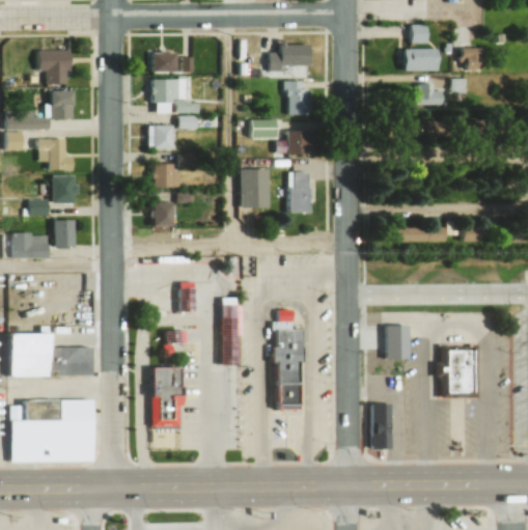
[(429,44),(429,24),(410,24),(410,44),(429,44)]
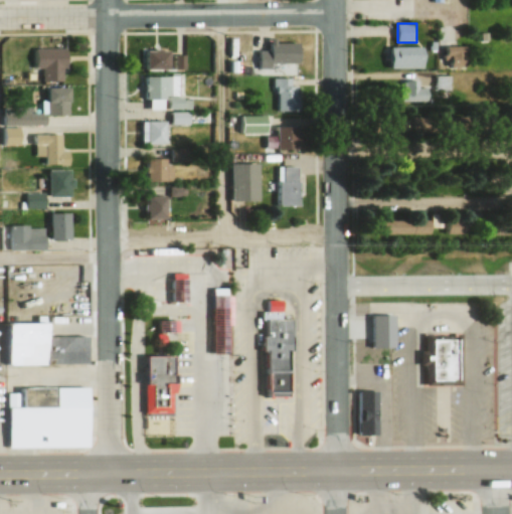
[(260,51),(260,69),(284,69),(284,64),(303,64),(303,43),(271,43),(271,51),(260,51)]
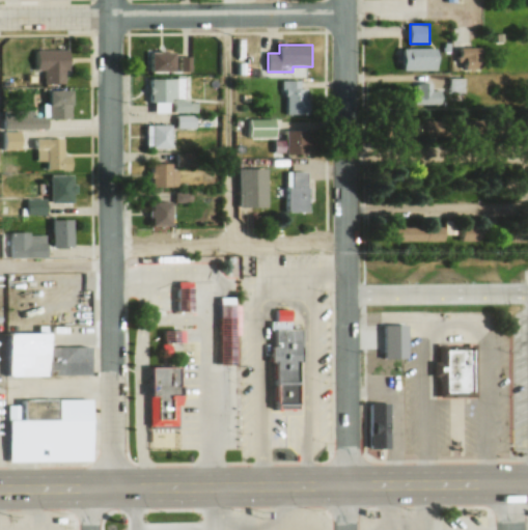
[(484,71),(484,48),(465,48),(465,71),(484,71)]
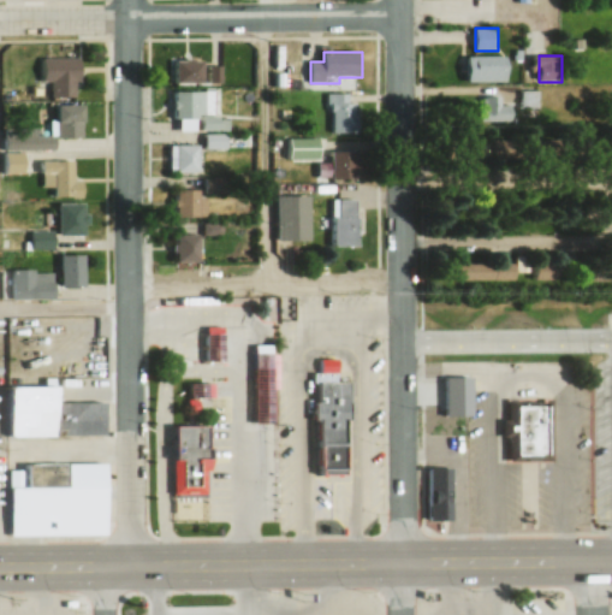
[(510,82),(510,57),(471,57),(471,82),(510,82)]
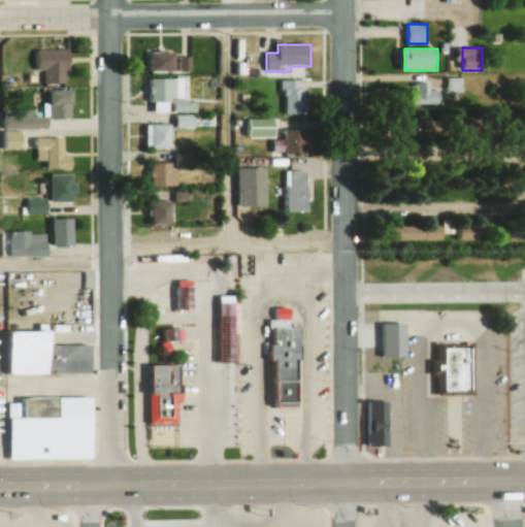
[(37,51),(37,73),(44,73),(44,84),(70,84),(70,51),(37,51)]
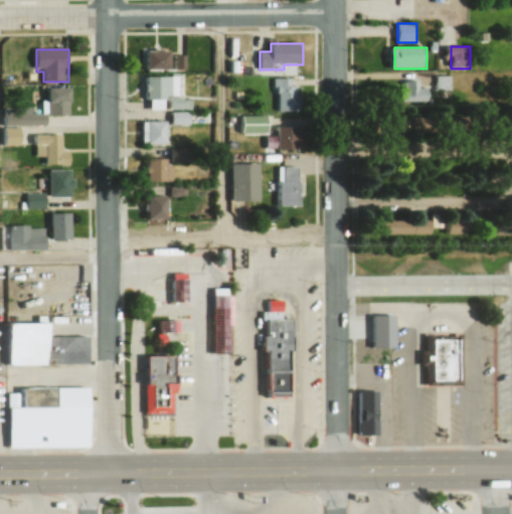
[(173,70),(172,51),(149,51),(149,70),(173,70)]
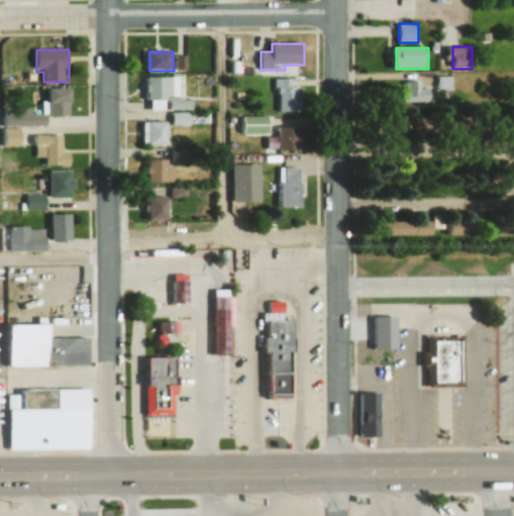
[(183,100),(183,77),(149,77),(149,100),(172,100),(172,110),(194,110),(194,100),(183,100)]
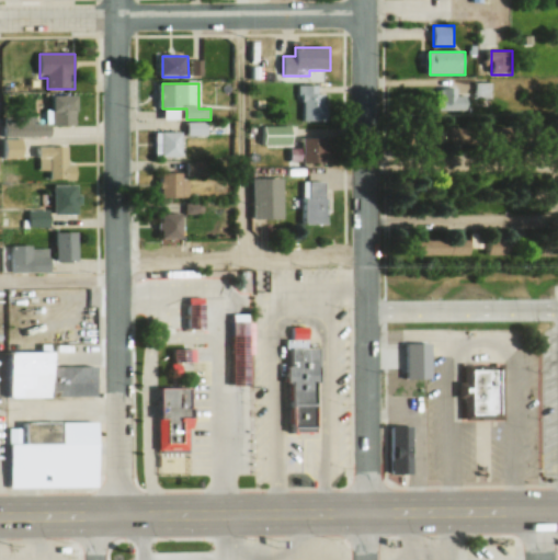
[(493,83),(480,83),(480,98),(493,98),(493,83)]
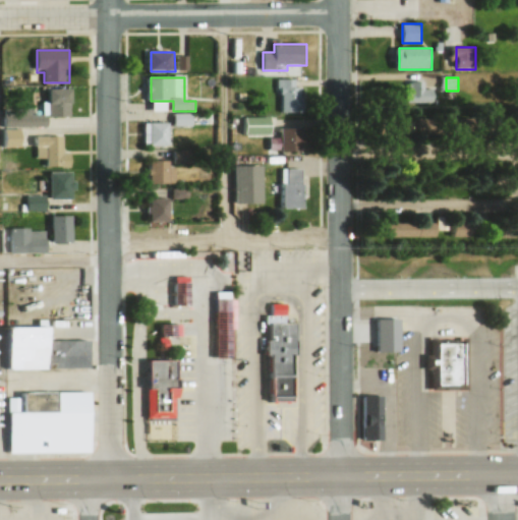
[(298,85),(298,79),(280,79),(280,114),(306,114),(306,85),(298,85)]
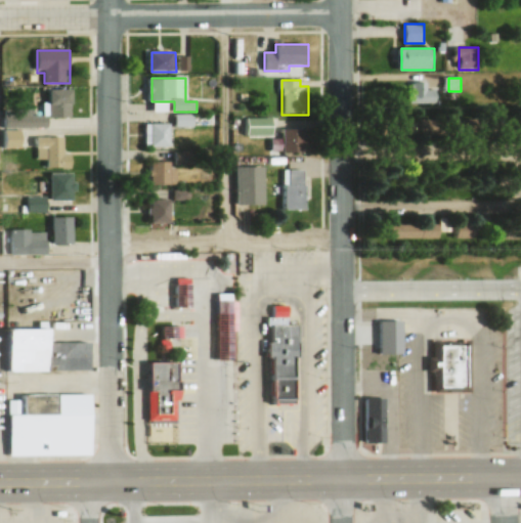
[(437,103),(437,83),(413,83),(413,103),(437,103)]
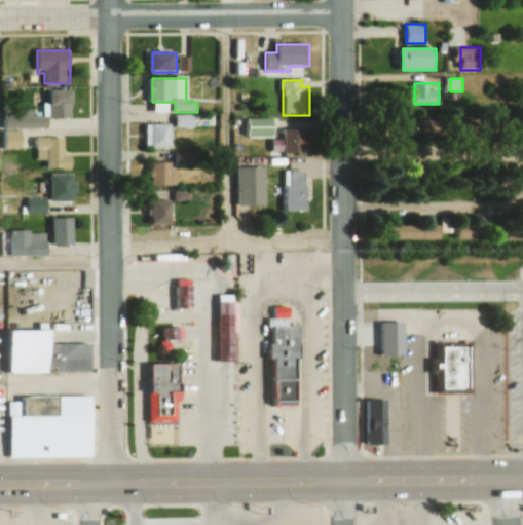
[(74,118),(74,90),(50,90),(50,118),(74,118)]
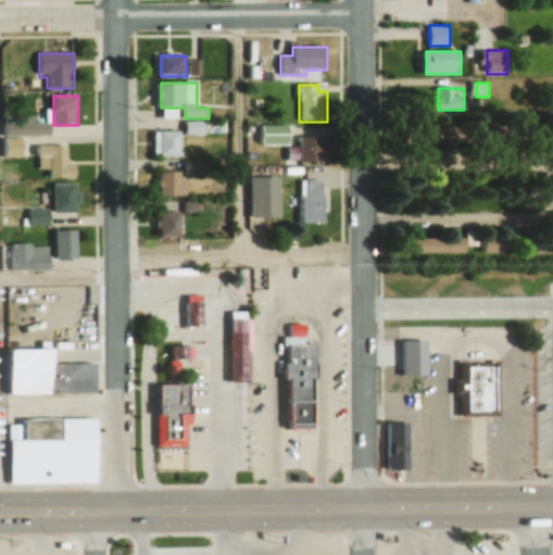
[(206,123),(188,123),(188,135),(206,135),(206,123)]
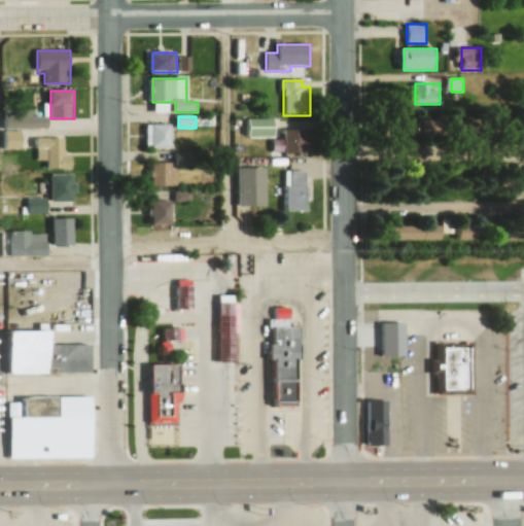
[(172,125),(147,125),(147,148),(172,148),(172,125)]
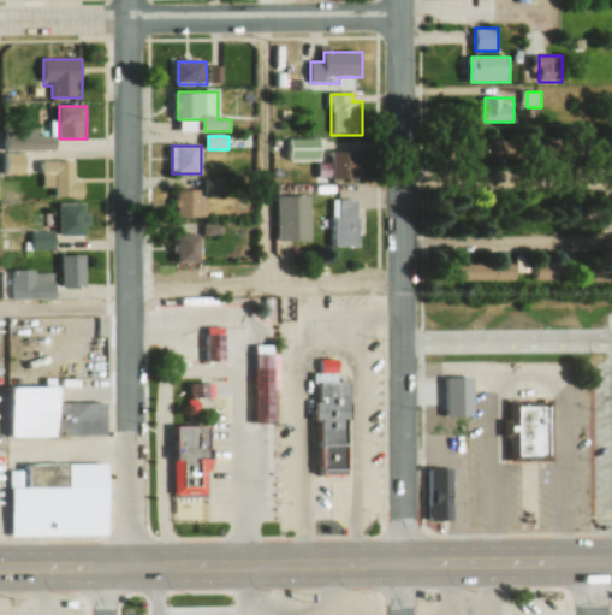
[(361,152),(333,152),(333,181),(361,181),(361,152)]
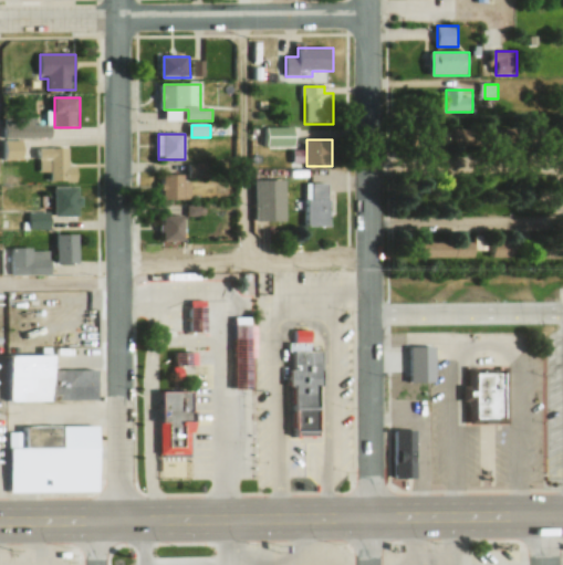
[(70,148),(41,148),(41,174),(52,174),(52,182),(79,182),(79,166),(70,166),(70,148)]
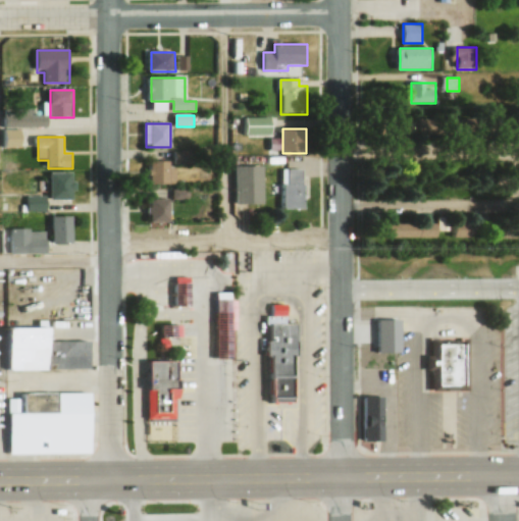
[(152,162),(152,185),(177,185),(176,161),(152,162)]
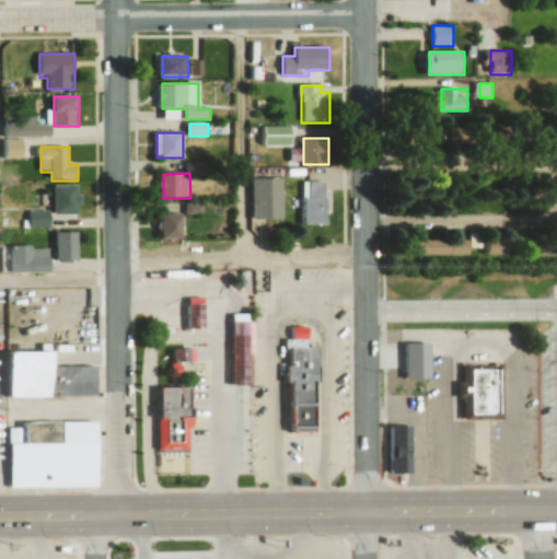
[(305,182),(305,223),(327,223),(327,182),(305,182)]
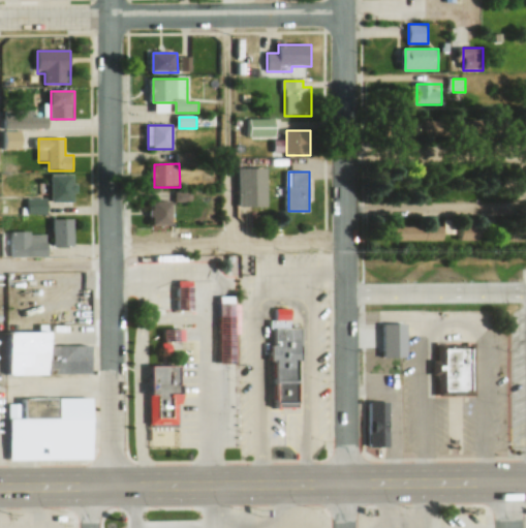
[(76,203),(76,176),(53,176),(53,203),(76,203)]
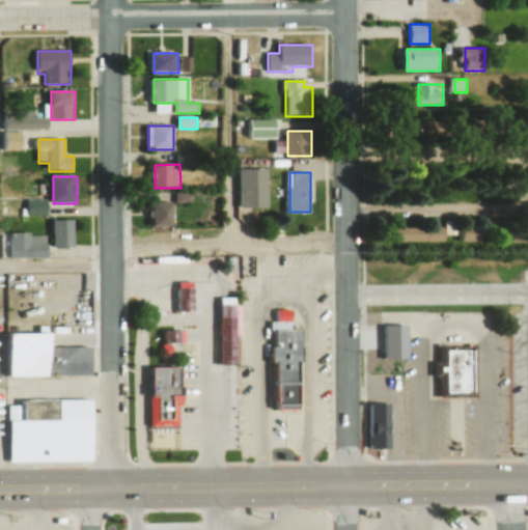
[(174,202),(154,202),(154,224),(174,224),(174,202)]
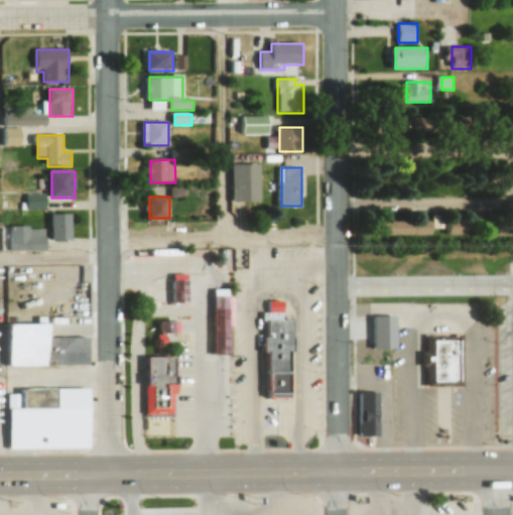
[(74,214),(54,214),(54,239),(74,239),(74,214)]
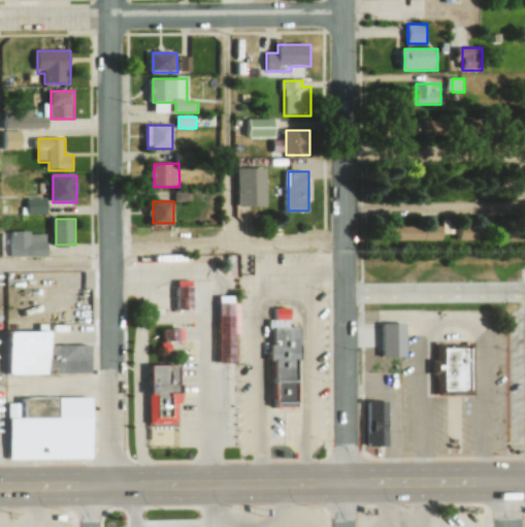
[(392,226),(392,240),(444,240),(444,226),(392,226)]
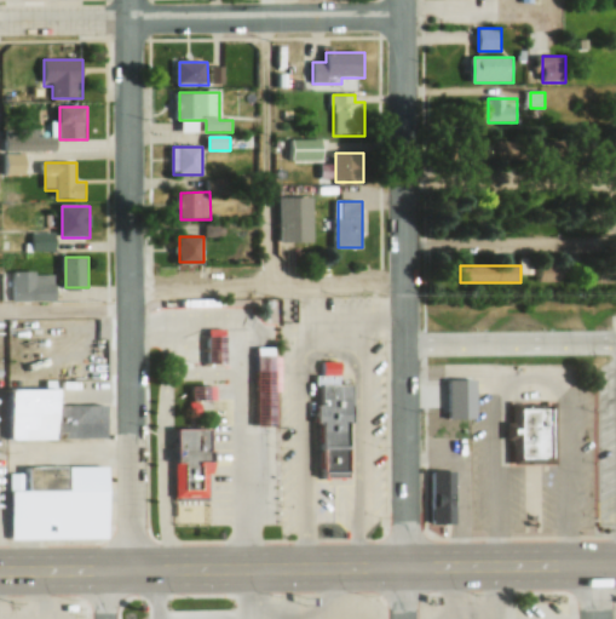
[(562,281),(562,265),(539,265),(539,281),(562,281)]
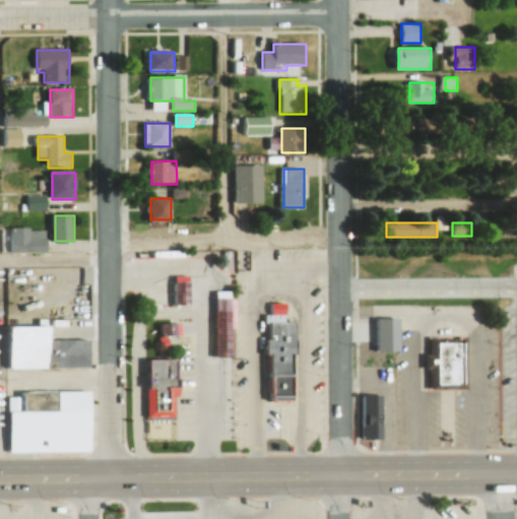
[(13,252),(48,252),(48,231),(29,231),(29,239),(13,239),(13,252)]
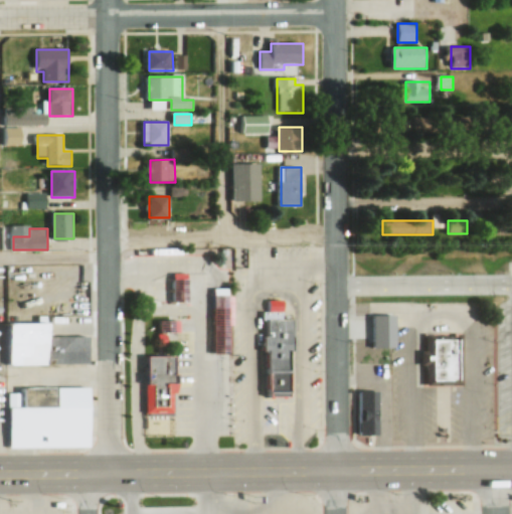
[(175,302),(190,302),(190,273),(175,273),(175,302)]
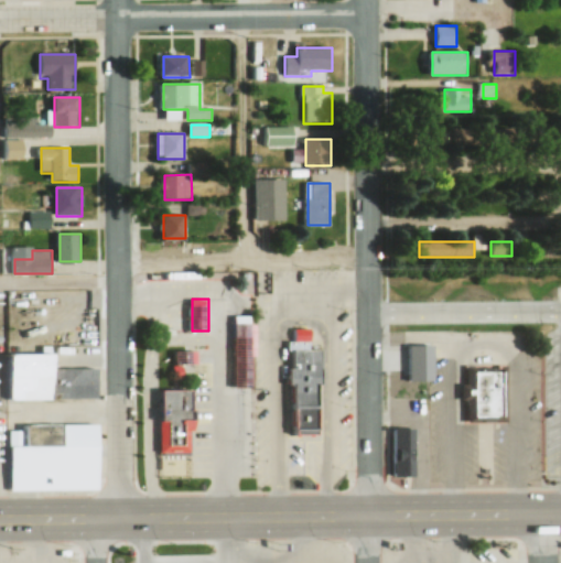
[(255,387),(255,324),(235,324),(236,387),(255,387)]
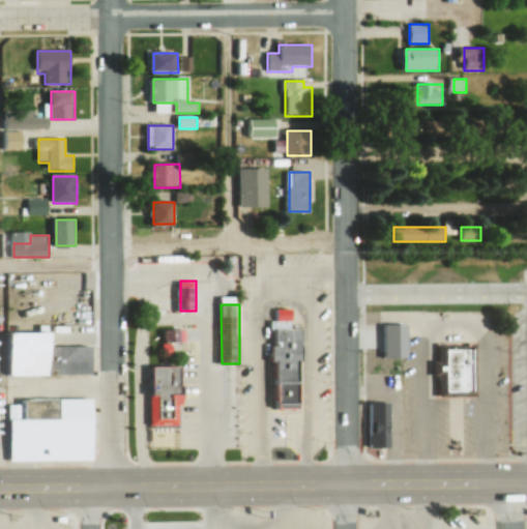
[(292,310),(280,310),(280,326),(292,326),(292,310)]
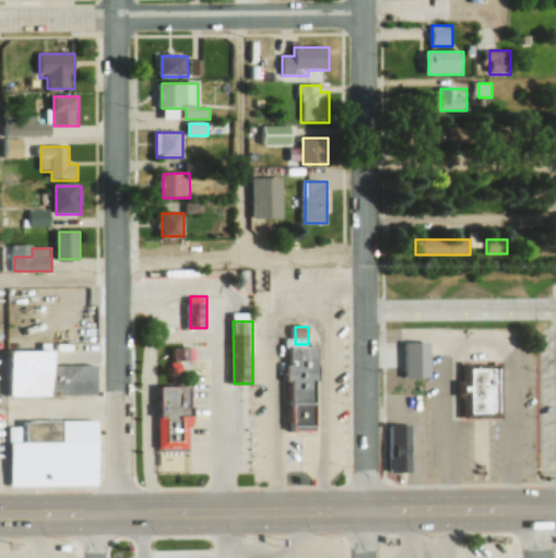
[(319,346),(291,346),(292,430),(319,430),(319,346)]
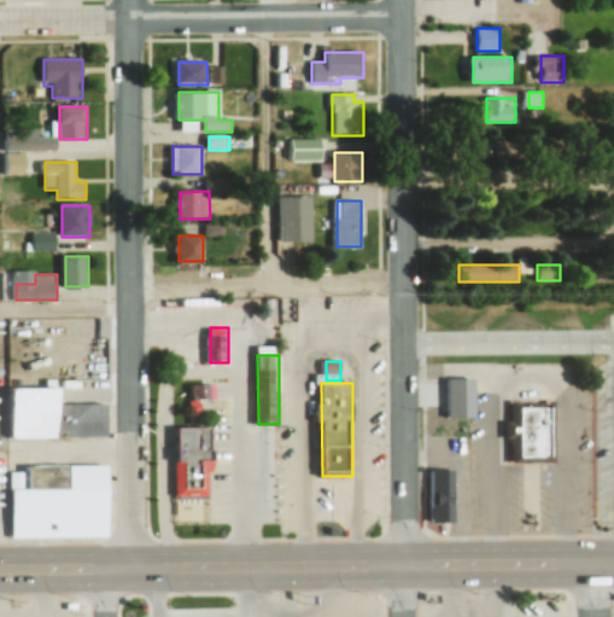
[(60,388),(10,388),(10,438),(110,437),(109,403),(60,403),(60,388)]
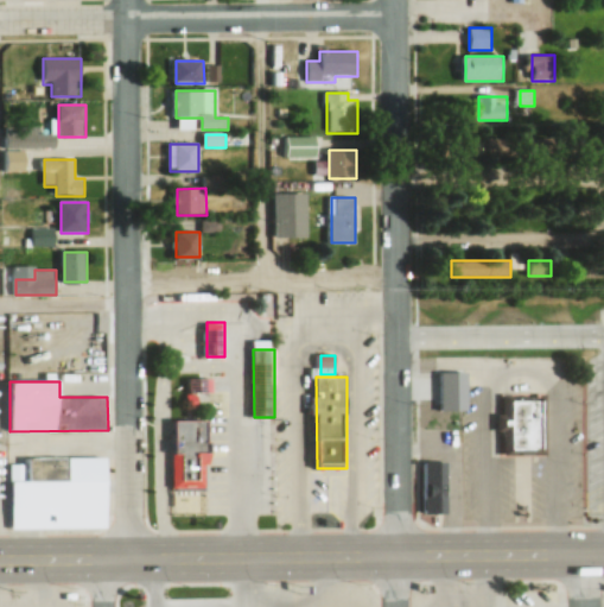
[(546,455),(545,396),(502,396),(503,455),(546,455)]
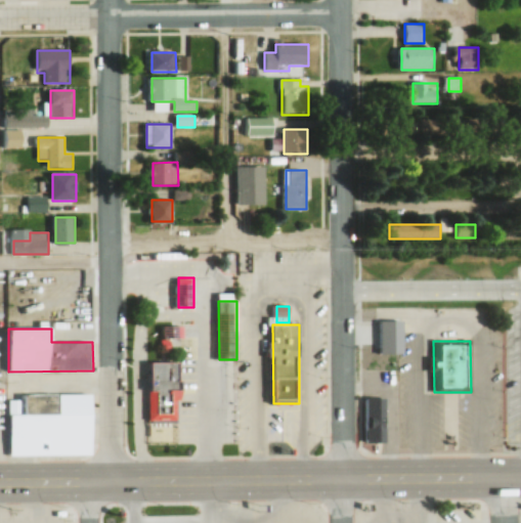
[(149,421),(181,421),(181,362),(149,362),(149,421)]
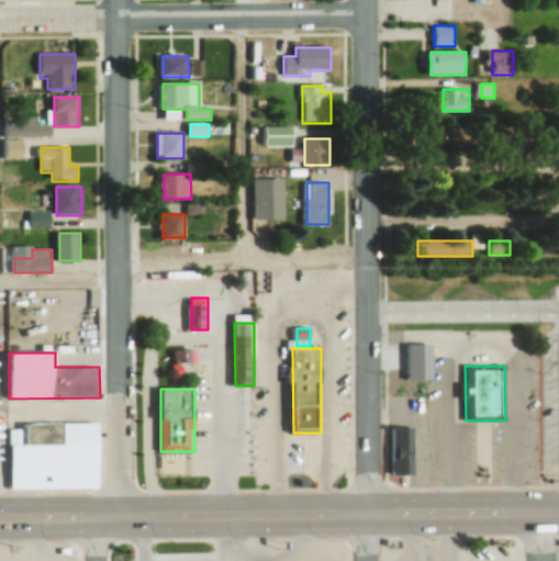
[(10,490),(10,423),(97,424),(97,490),(10,490)]
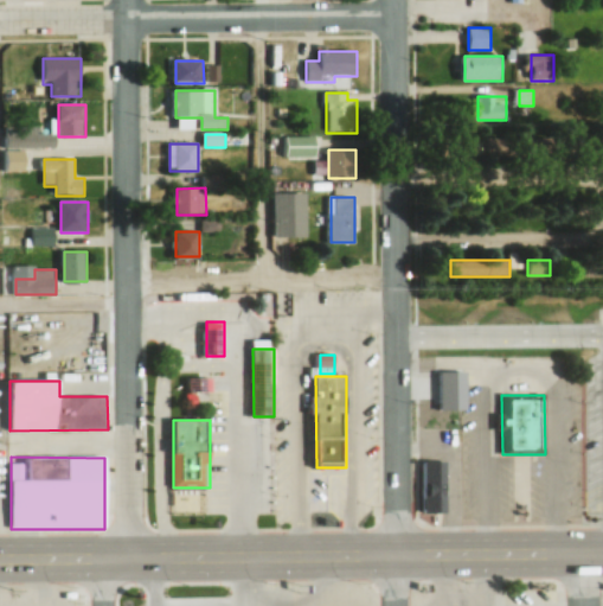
[(423,512),(447,512),(447,460),(423,460),(423,512)]
